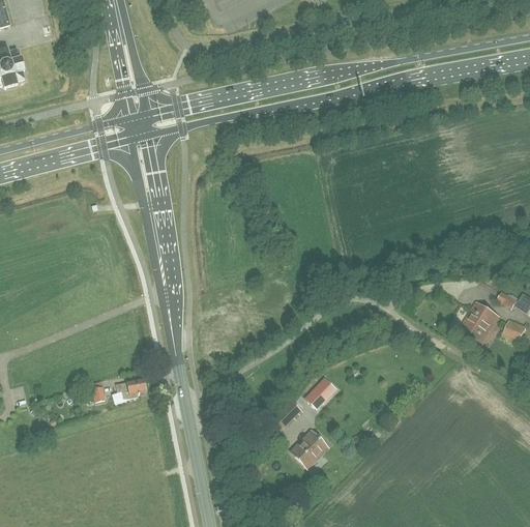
[(3,87),(18,83),(17,80),(25,78),(23,70),(25,69),(21,56),(19,56),(17,48),(8,51),(7,48),(0,49),(0,26),(10,24),(3,0),(0,0),(0,84),(3,84),(3,87)]
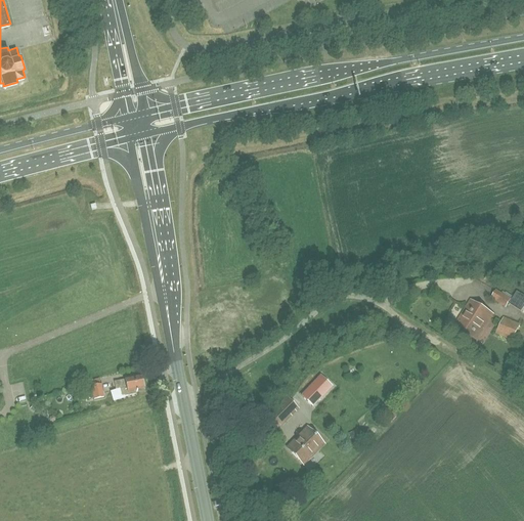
[(248,296),(258,293),(256,286),(246,288),(248,296)]
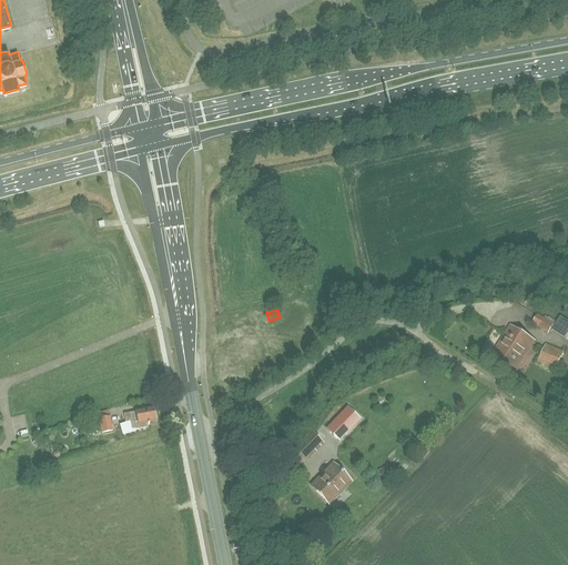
[(538,313),(534,320),(548,330),(553,322),(538,313)]
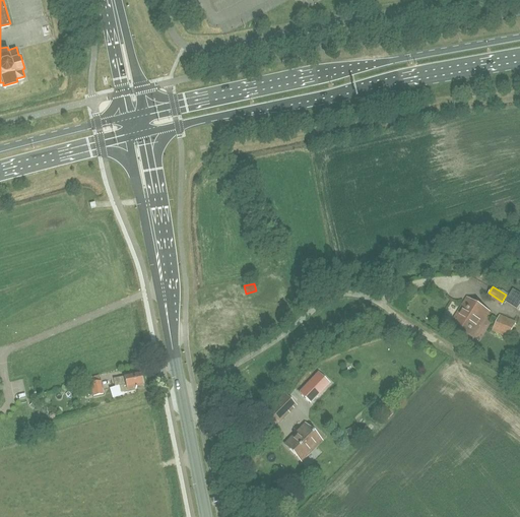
[(450,325),(470,338),(489,310),(468,297),(450,325)]
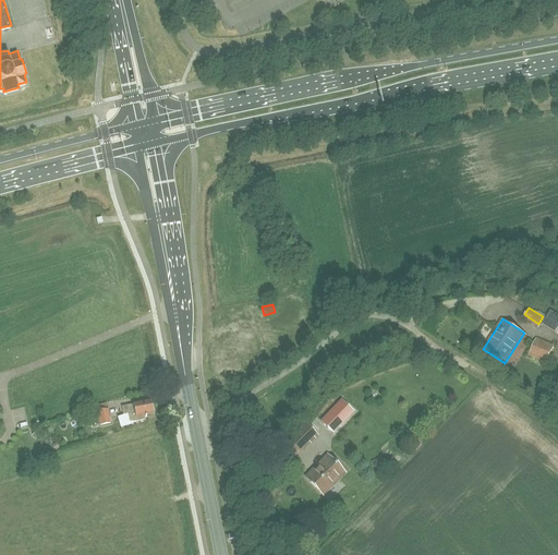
[(536,336),(528,352),(546,360),(554,342),(536,336)]
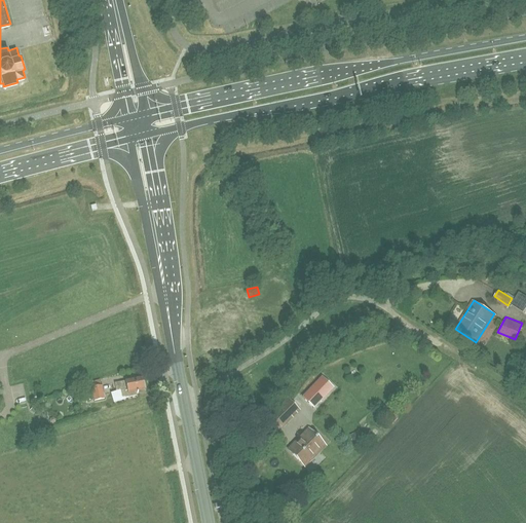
[(136,393),(135,388),(144,386),(142,375),(115,381),(117,388),(119,387),(121,396),(136,393)]
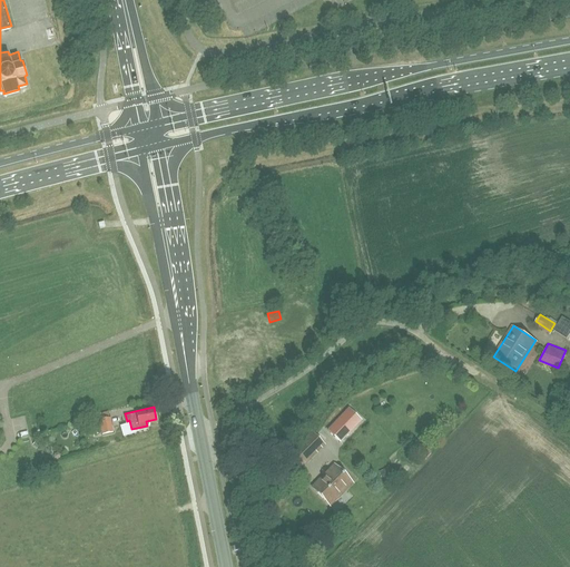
[(356,422),(344,411),(327,428),(340,440),(356,422)]
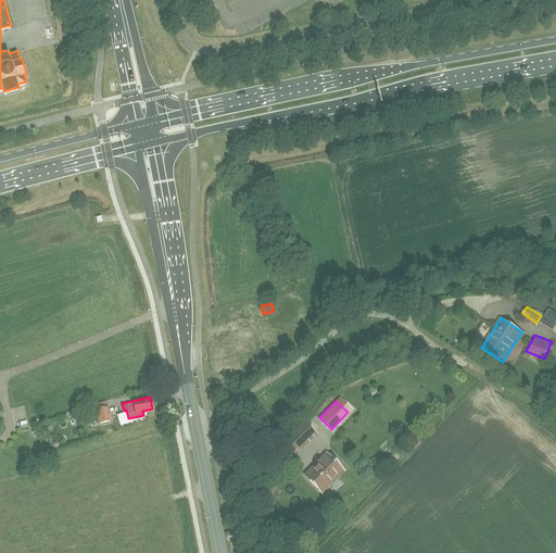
[(100,420),(111,418),(108,405),(97,407),(98,409),(91,410),(93,420),(99,419),(100,420)]
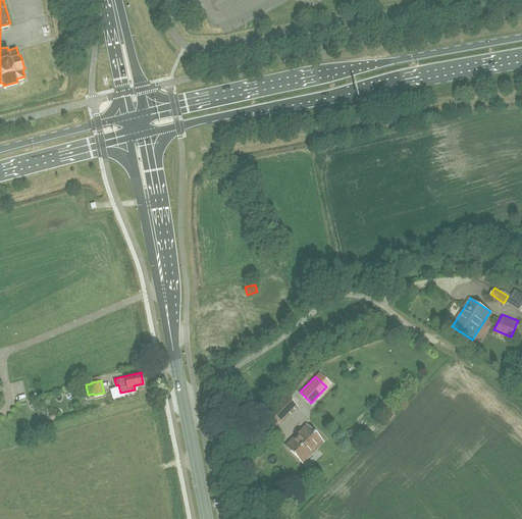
[(275,427),(298,405),(288,396),(285,393),(263,415),(275,427)]
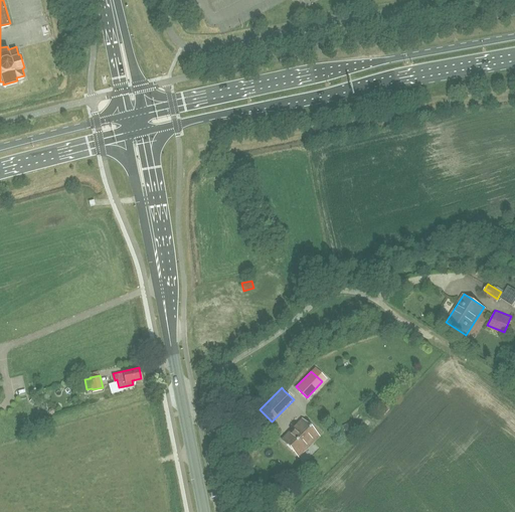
[(383,402),(376,409),(381,415),(388,407),(383,402)]
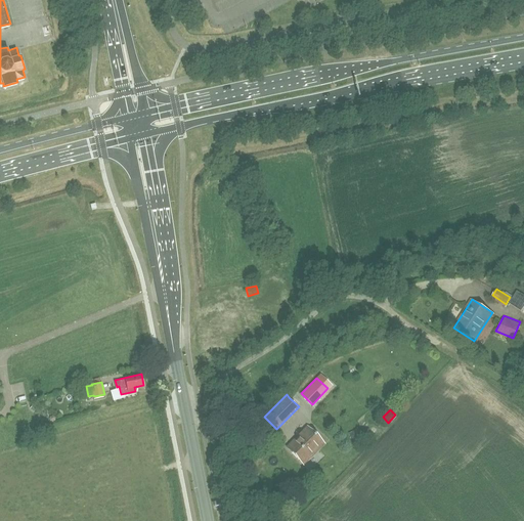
[(303,462),(323,442),(308,426),(288,445),(303,462)]
